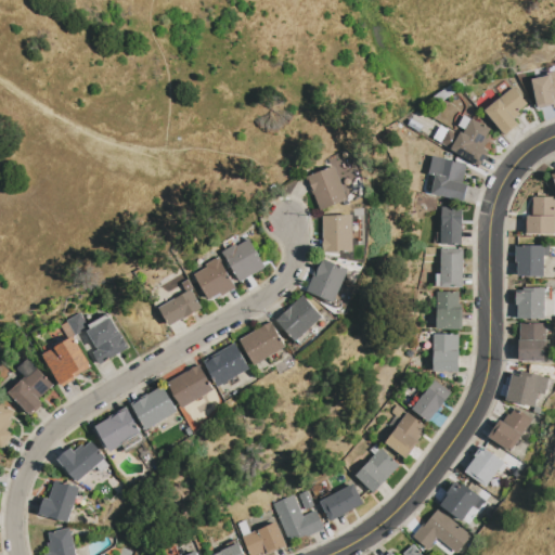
[(546,76),(546,74),(554,72),(554,107),(554,108),(553,105),(538,108),(531,79),(546,76)]
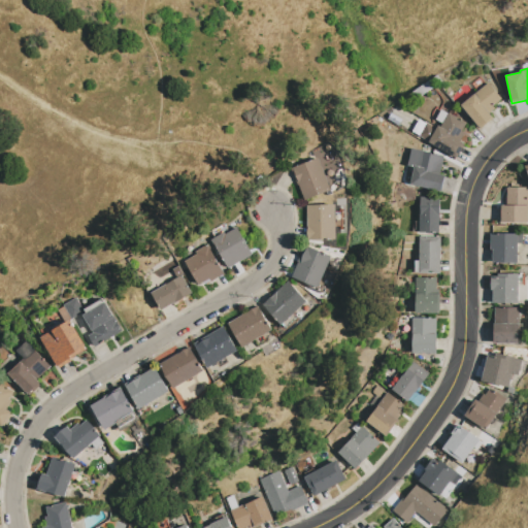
[(433,77),(436,74),(443,83),(439,86),(433,77)]
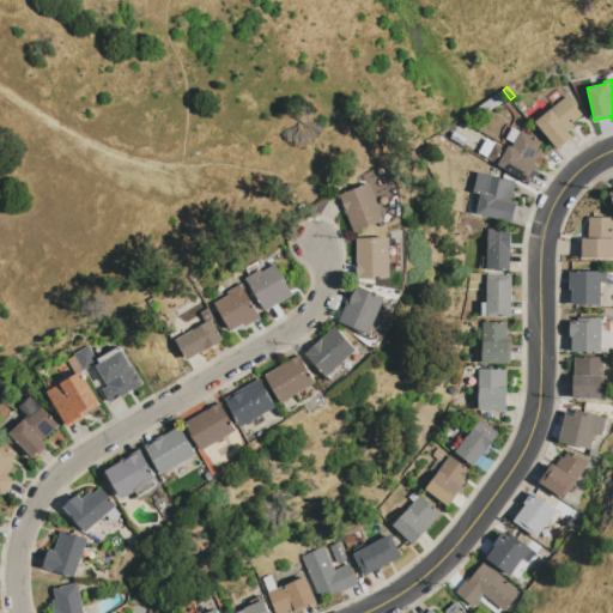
[(499,92),(505,101),(480,116),(474,108),(499,92)]
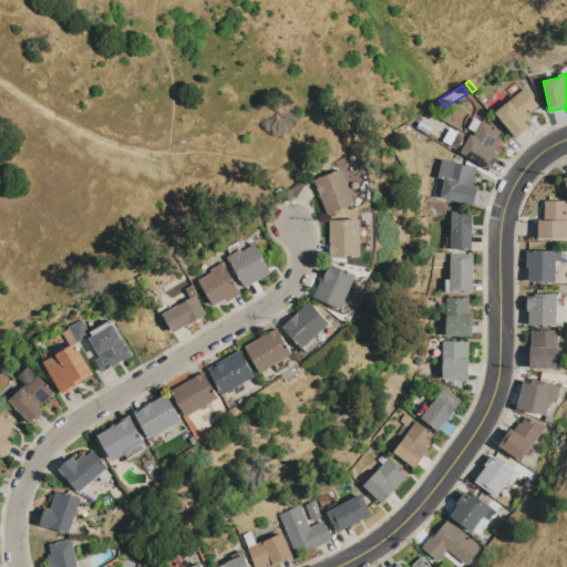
[(495,113),(525,89),(539,106),(529,114),(532,116),(525,122),(529,126),(515,138),(495,113)]
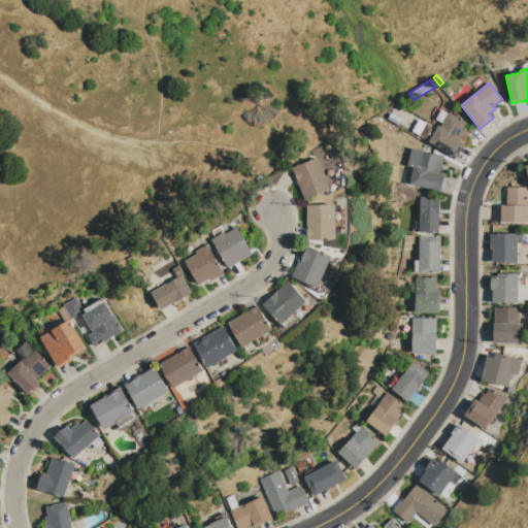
[(448,113),(442,124),(435,120),(441,110),(448,113)]
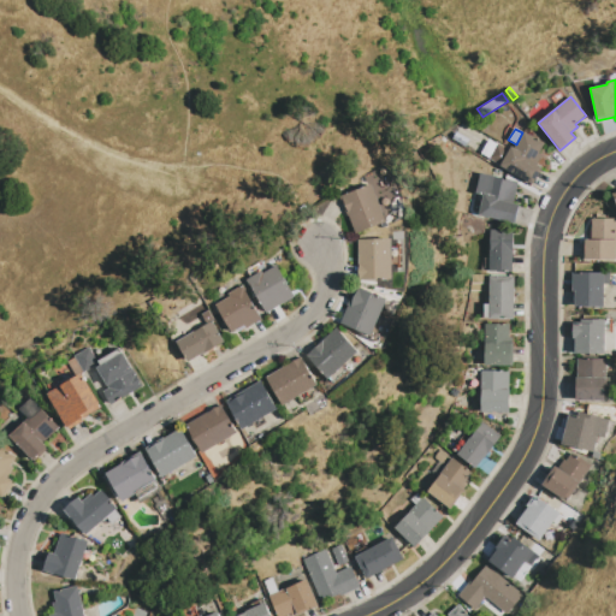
[(537,161),(538,165),(543,167),(533,184),(501,166),(509,150),(511,146),(514,147),(516,144),(522,132),(523,131),(539,140),(542,141),(543,142),(543,143),(544,144),(544,146),(543,147),(542,148),(540,149),(538,153),(539,154),(540,155),(540,157),(540,158),(539,159),(539,160),(538,160),(537,161)]
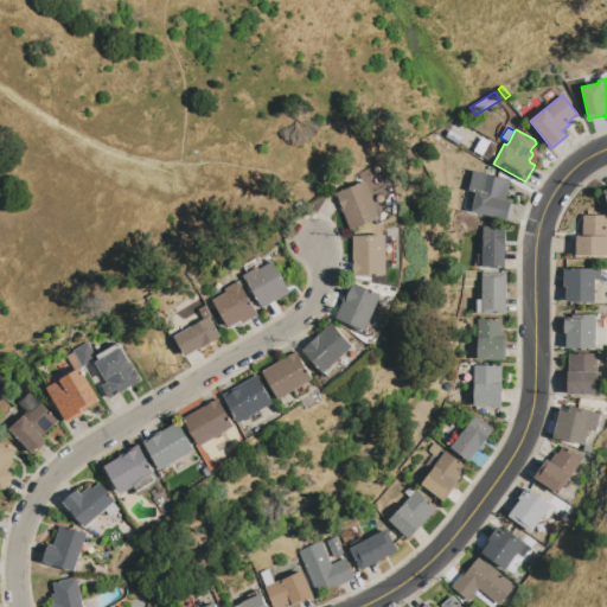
[(493,164),(489,161),(498,146),(502,148),(493,164)]
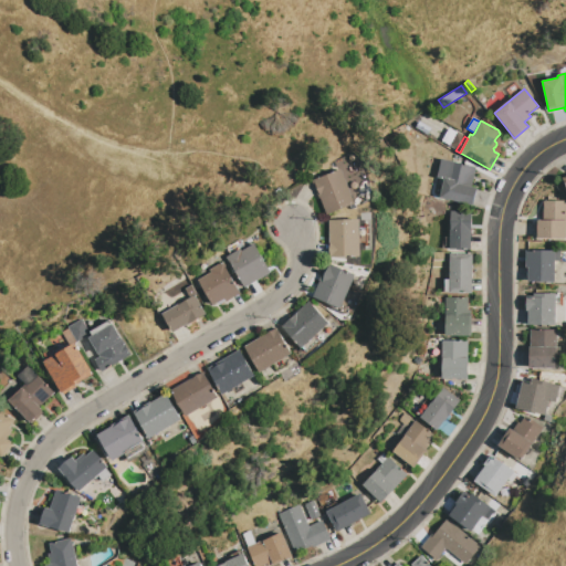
[(439,197),(444,177),(447,178),(451,161),(475,167),(471,186),(477,188),(472,206),(439,197)]
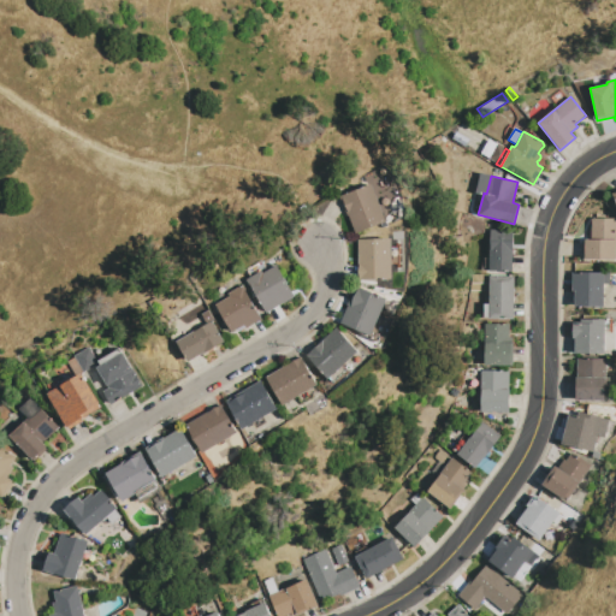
[(371,184),(385,221),(354,234),(341,196),(371,184)]
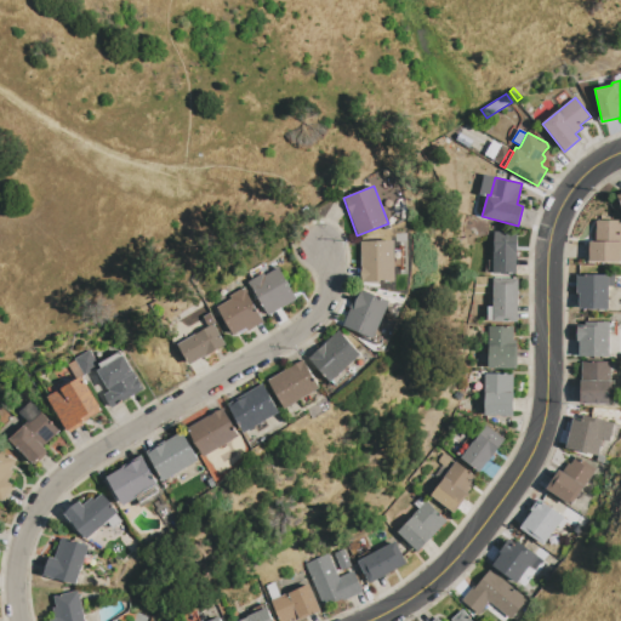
[(596,220),(620,220),(620,232),(619,232),(619,234),(620,234),(620,261),(590,262),(590,261),(587,261),(587,243),(597,241),(596,220)]
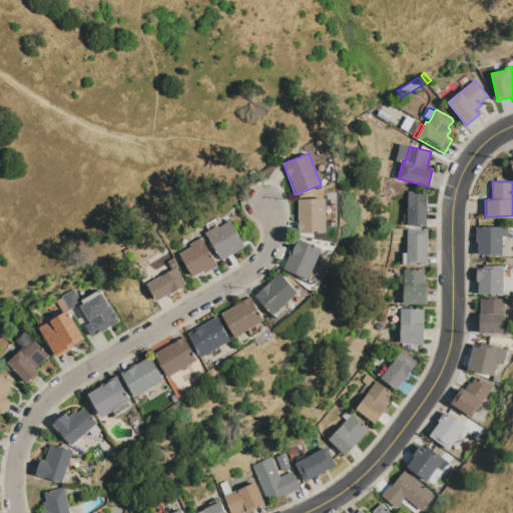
[(408,191),(427,191),(427,208),(426,208),(426,226),(408,226),(408,191)]
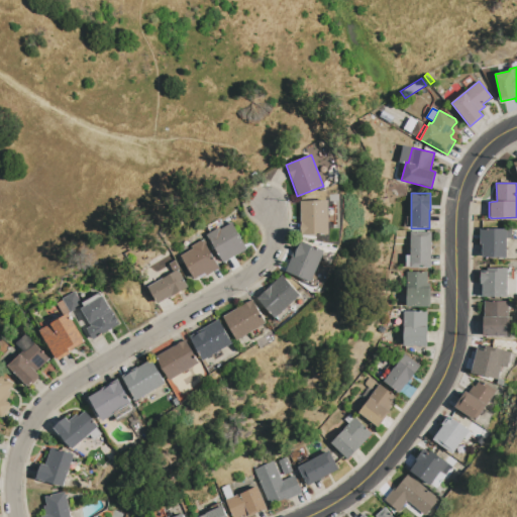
[(300,201),(327,200),(327,208),(328,208),(328,213),(327,213),(328,218),(329,218),(329,234),(301,234),(300,201)]
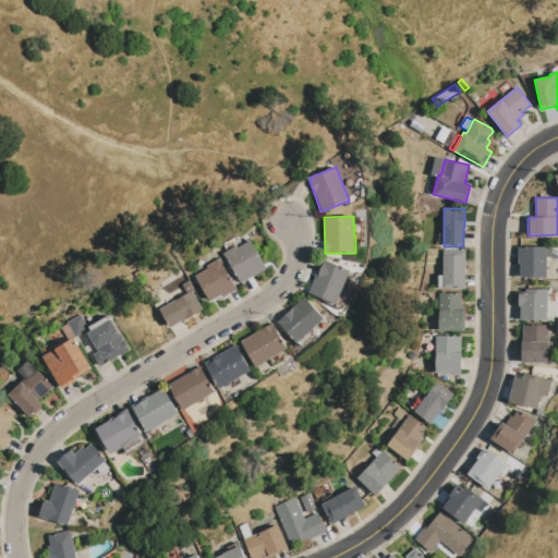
[(250,240),(266,268),(242,283),(223,253),(237,244),(238,246),(250,240)]
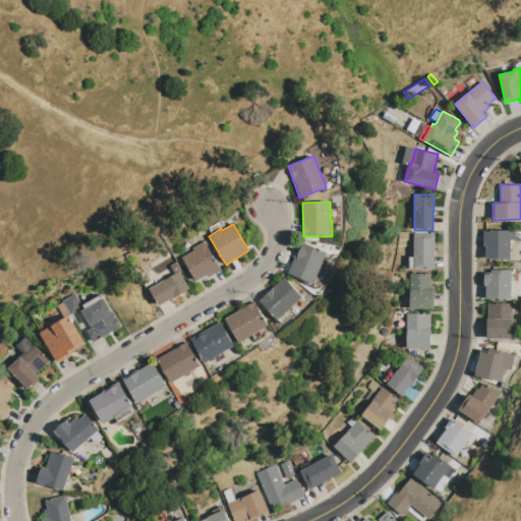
[(484,231),(516,230),(516,241),(511,241),(511,255),(510,255),(510,259),(486,259),(486,246),(484,246),(484,231)]
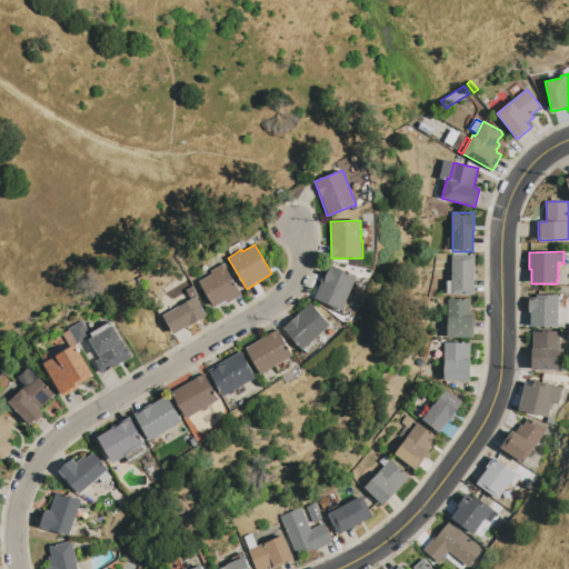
[(472,296),(451,295),(451,293),(451,281),(451,256),(475,256),(475,268),(473,280),(472,280),(472,296)]
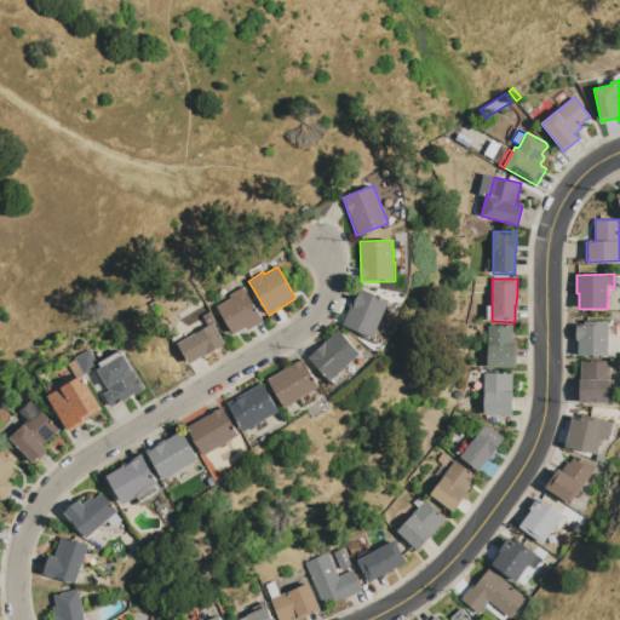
[(245,286),(248,292),(247,293),(263,321),(248,331),(246,327),(233,336),(216,306),(231,298),(229,296),(245,286)]
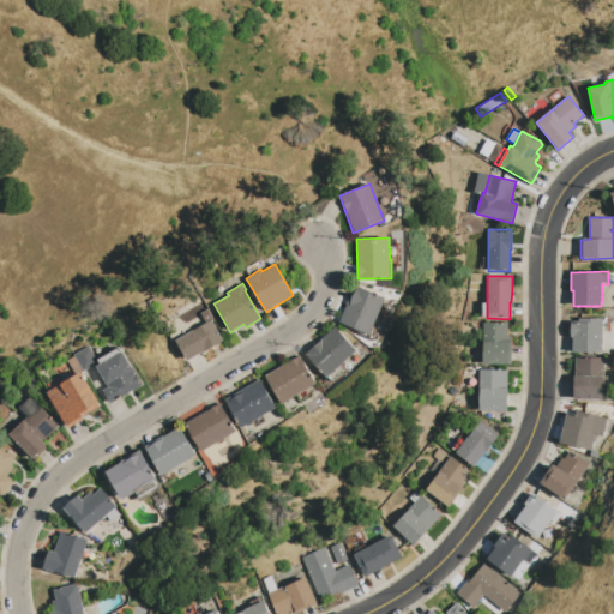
[(385,296),(371,336),(341,324),(355,286),(385,296)]
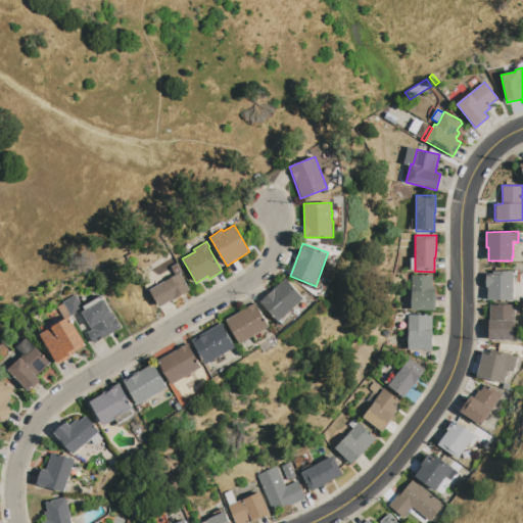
[(190,290),(158,310),(154,303),(156,302),(149,291),(151,290),(150,288),(160,282),(161,284),(176,275),(172,268),(177,264),(182,272),(180,273),(190,290)]
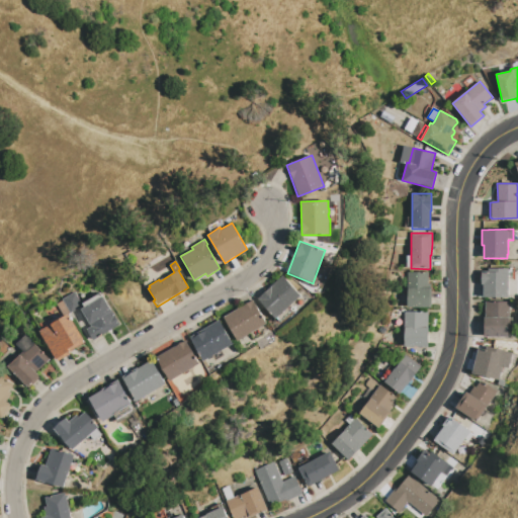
[(507,268),(508,297),(482,297),(481,269),(507,268)]
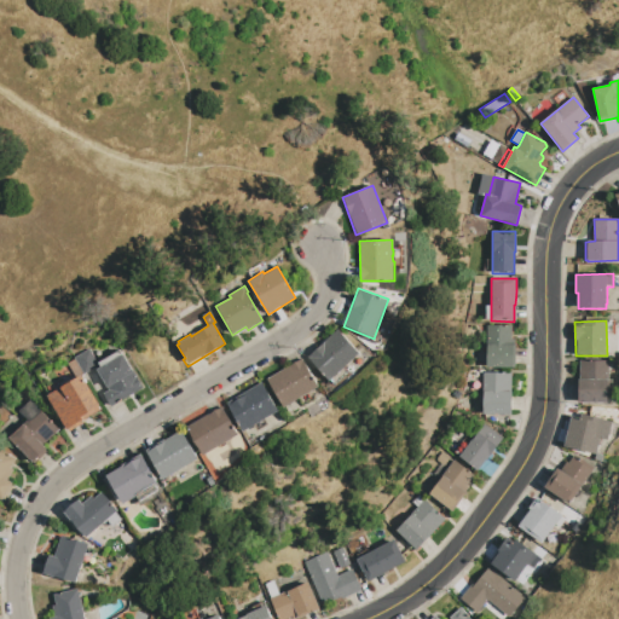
[(487,369),(487,345),(485,345),(485,327),(510,325),(510,340),(514,339),(515,368),(487,369)]
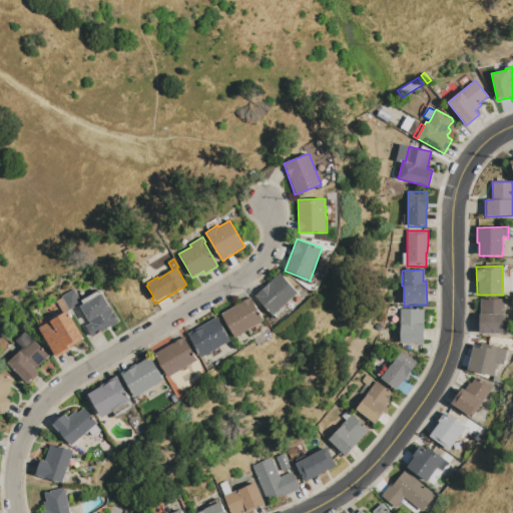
[(255,297),(281,273),(299,292),(274,316),(255,297)]
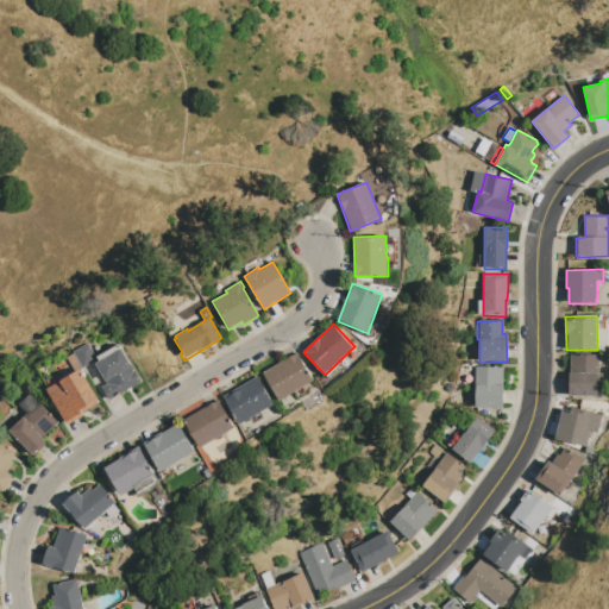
[(140,382),(108,401),(101,388),(106,384),(93,362),(82,369),(73,352),(87,344),(95,358),(118,344),(140,382)]
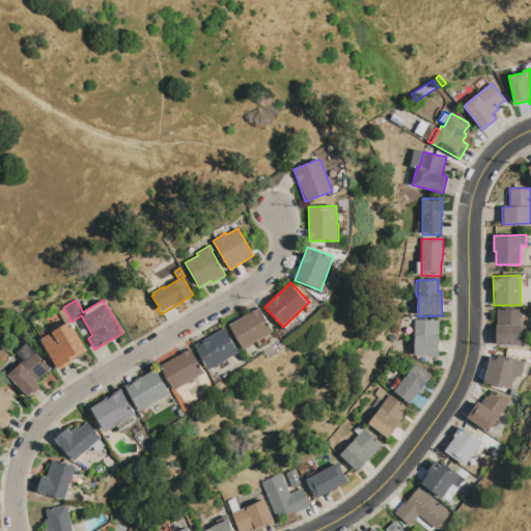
[(229,325),(248,313),(249,314),(259,308),(274,331),(244,350),(229,325)]
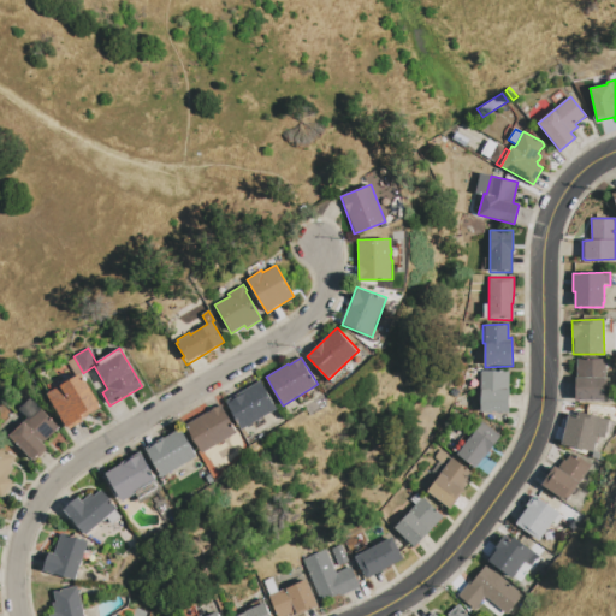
[(578,359),(605,357),(606,378),(610,378),(610,395),(605,395),(605,401),(576,401),(575,378),(578,378),(578,359)]
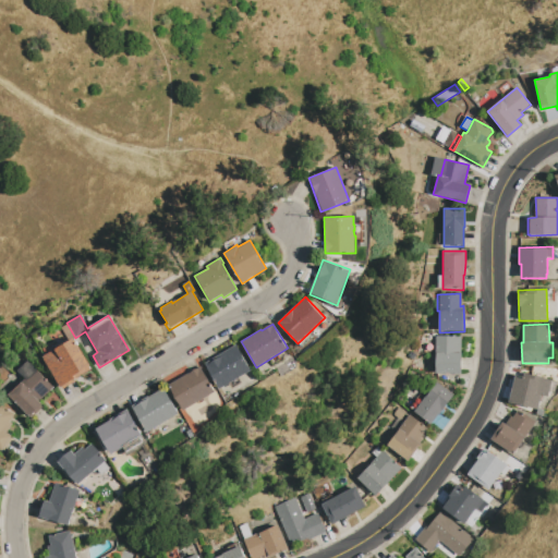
[(435,336),(461,336),(461,374),(436,374),(435,336)]
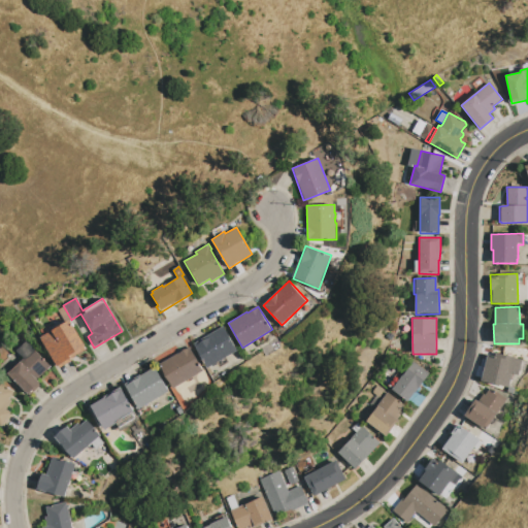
[(40,337),(69,320),(87,349),(70,359),(72,361),(59,369),(40,337)]
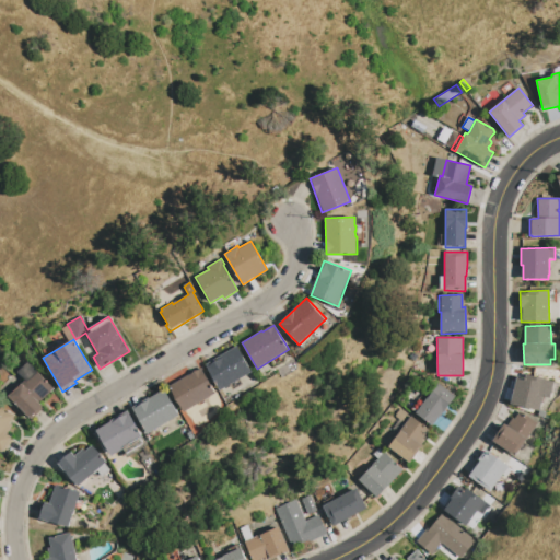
[(206,365),(237,346),(253,372),(220,391),(206,365)]
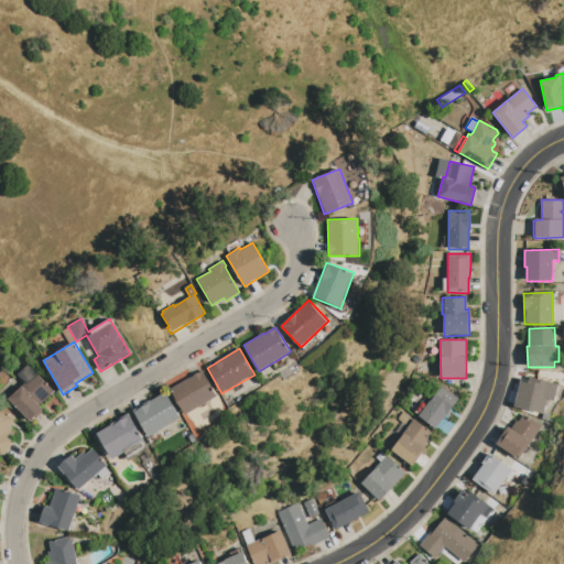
[(171,389),(203,370),(217,396),(185,414),(171,389)]
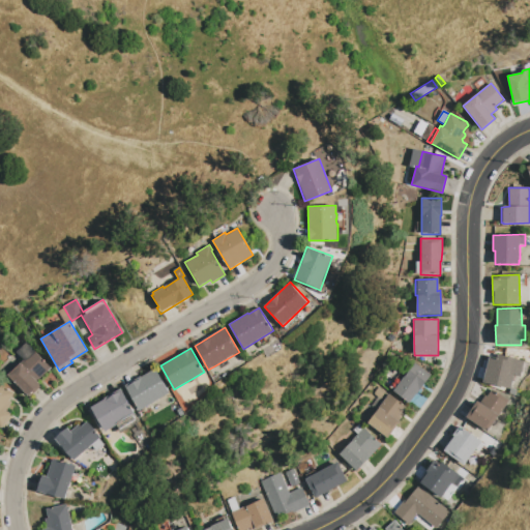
[(7,376),(24,360),(25,362),(35,352),(51,369),(37,381),(41,385),(29,398),(7,376)]
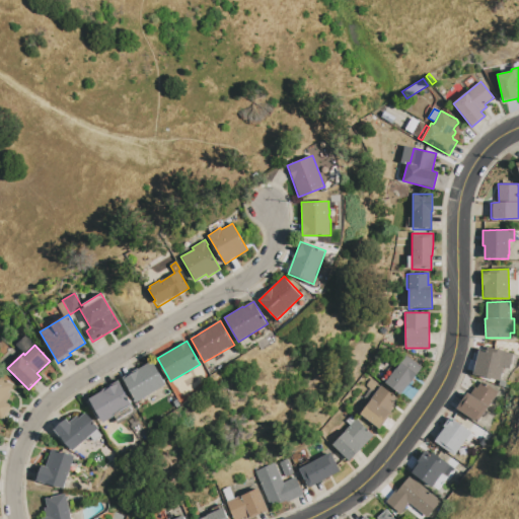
[(498,385),(499,380),(473,374),(479,349),(487,351),(488,347),(507,352),(500,380),(506,381),(504,387),(498,385)]
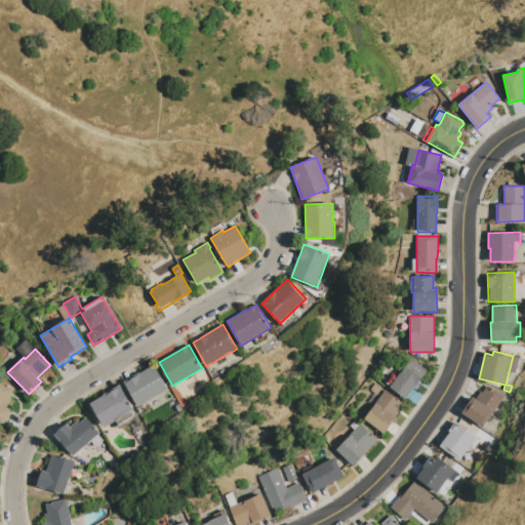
[(390,387),(411,359),(427,370),(406,399),(390,387)]
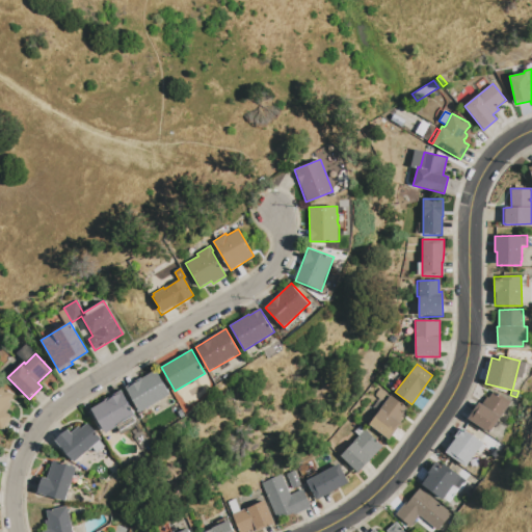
[(170,395),(140,413),(137,407),(139,406),(137,404),(136,404),(126,388),(127,387),(127,386),(141,376),(142,378),(156,370),(170,395)]
